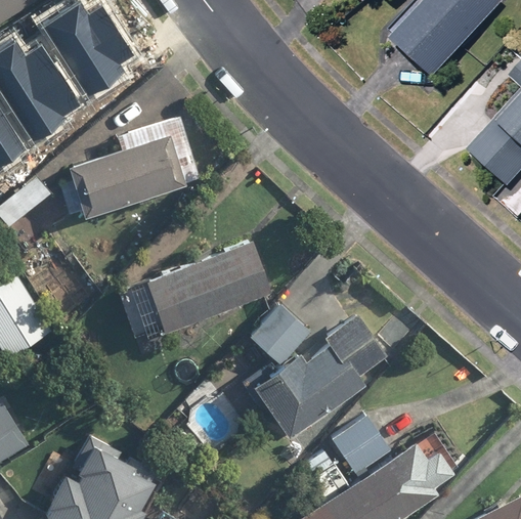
[(0,23),(36,0),(0,0),(0,23)]
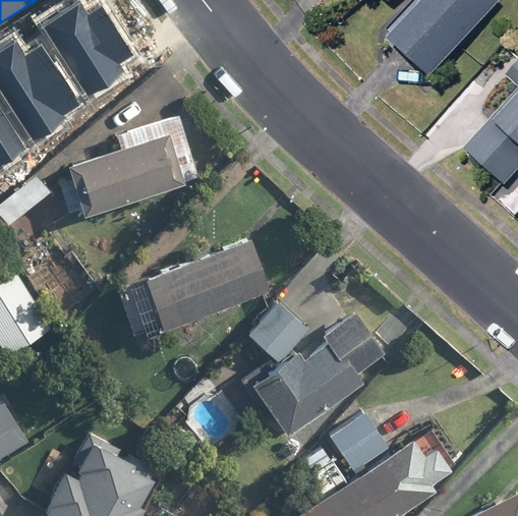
[(504,6),(497,0),(427,0),(391,40),(435,80),(504,6)]
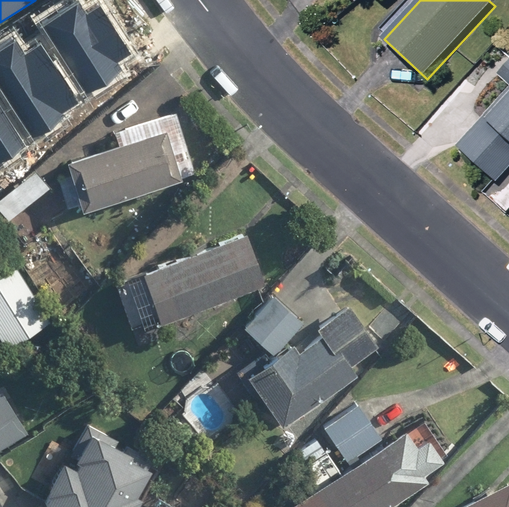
[(73,7),(36,33),(85,102),(120,77),(113,67),(127,58),(96,15),(84,23),(73,7)]
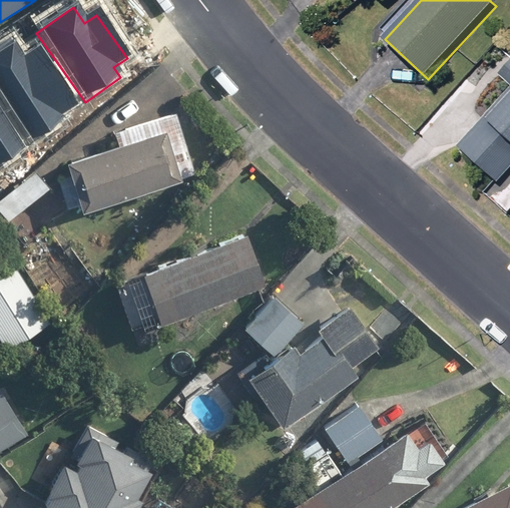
[(9,45),(0,51),(0,94),(33,142),(80,109),(39,49),(21,62),(9,45)]
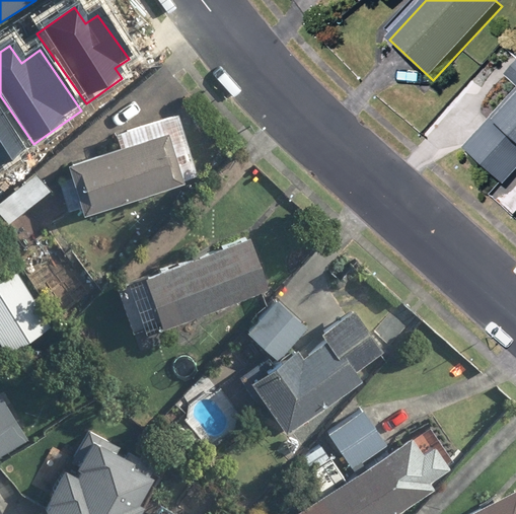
[(515,63),(504,77),(515,87),(515,89),(465,146),(507,184),(515,173),(515,63)]
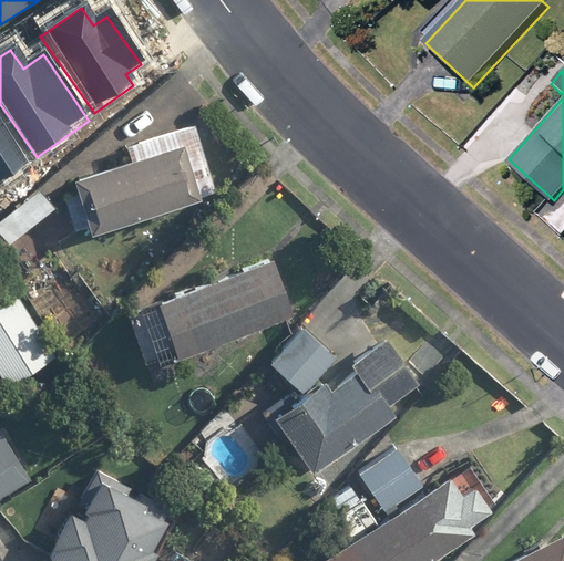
[(0,183),(26,167),(0,125),(0,183)]
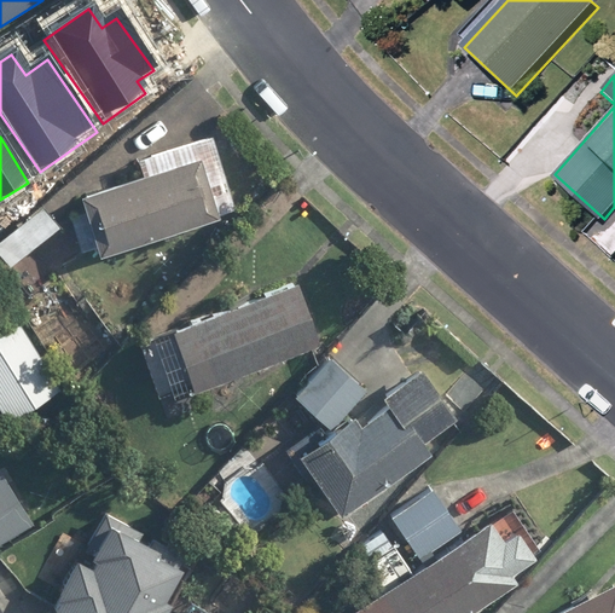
[(86,197),(91,212),(67,220),(77,254),(102,246),(105,255),(218,218),(215,212),(235,204),(213,139),(139,163),(145,178),(86,197)]
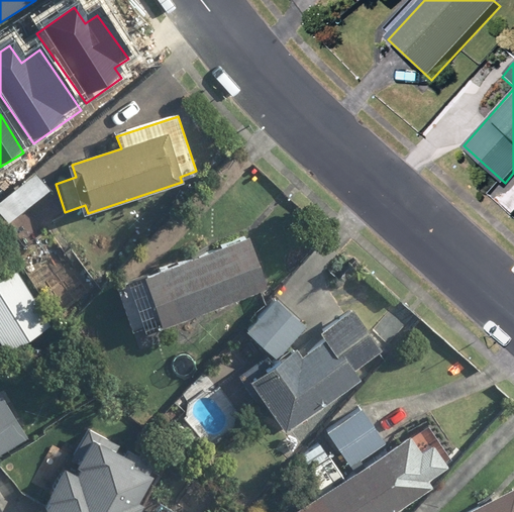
[(50,190),(35,173),(0,202),(0,216),(8,225),(50,190)]
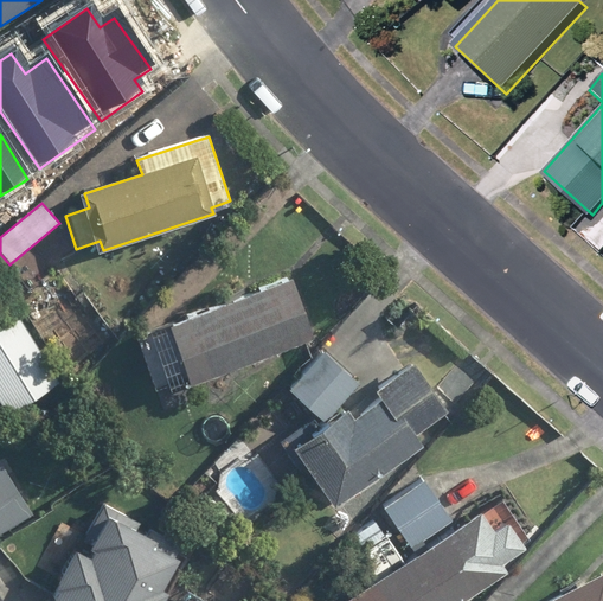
[(602,250),(602,219),(585,238),(601,254),(602,250)]
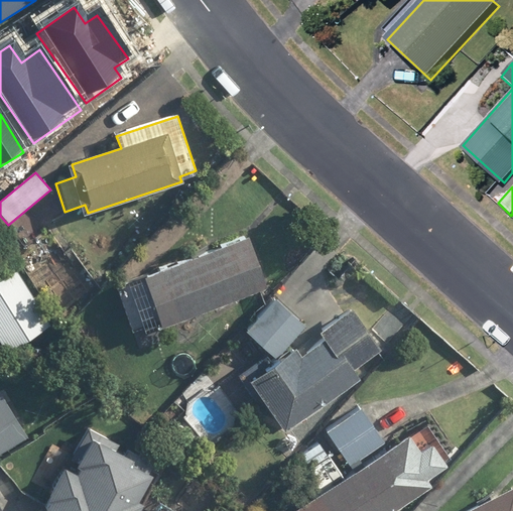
[(248,238),(145,273),(146,277),(161,321),(163,326),(266,291),(248,238)]
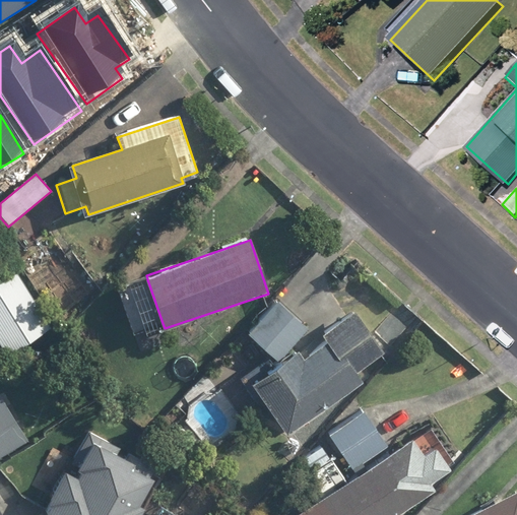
[(51,326),(15,270),(0,279),(0,346),(6,356),(51,326)]
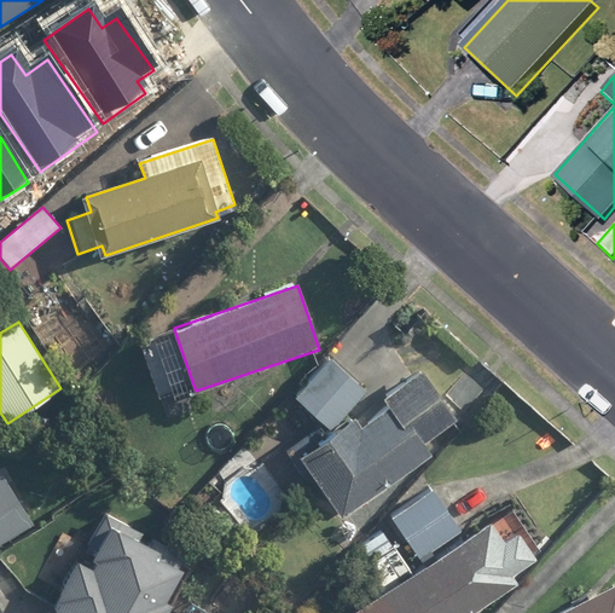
[(193,385),(175,333),(138,345),(156,398),(193,385)]
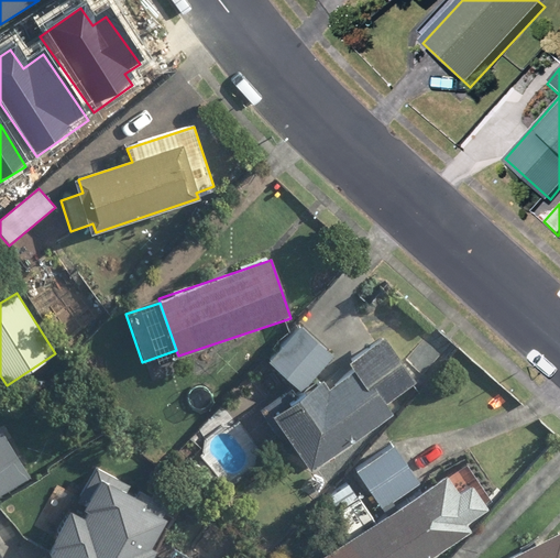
[(293,390),(331,359),(307,328),(268,359),(293,390)]
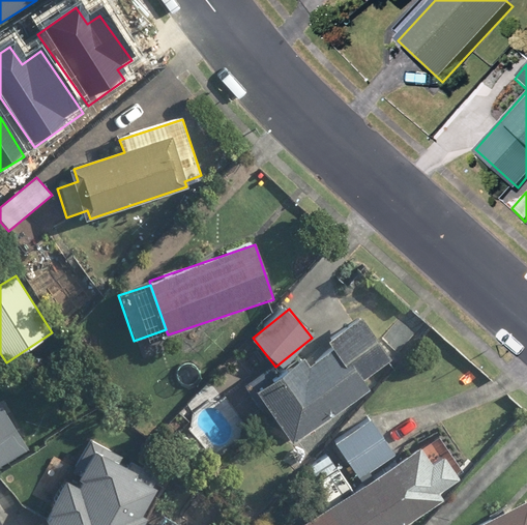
[(360,318),(332,339),(337,345),(338,346),(361,378),(389,358),(360,318)]
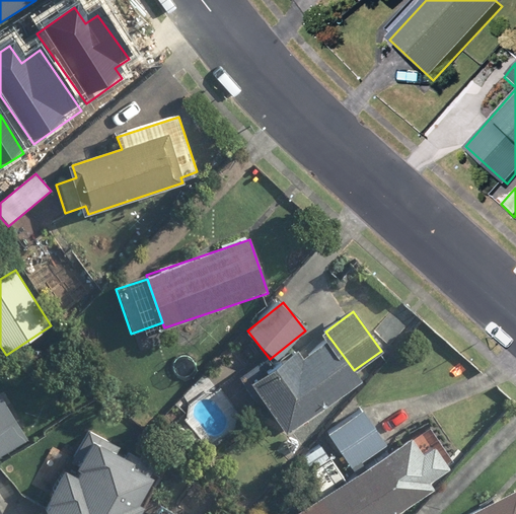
[(330,339),(329,338),(300,358),(292,347),(249,377),(289,432),(361,379),(354,370),(330,339)]
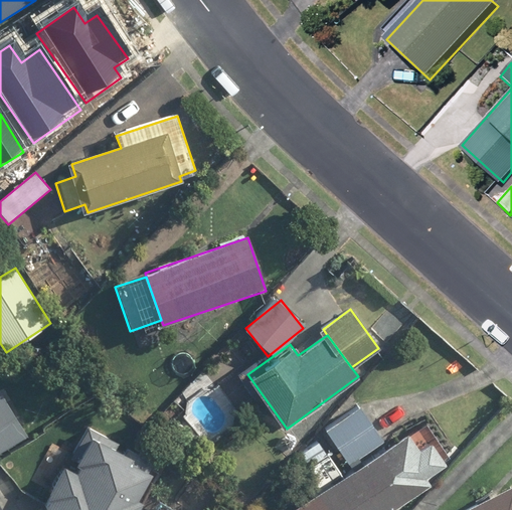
[(0,451),(28,435),(0,391),(0,451)]
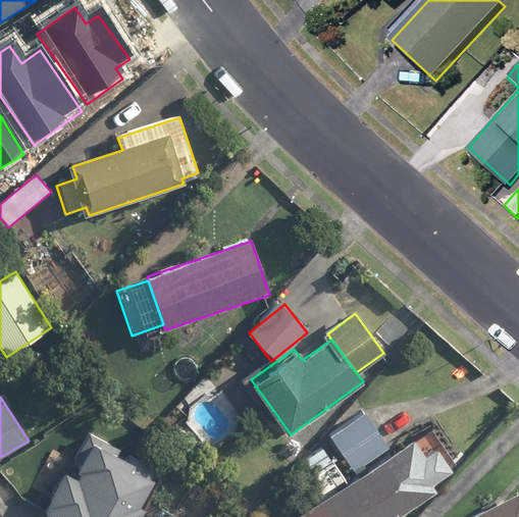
[(363,412),(328,434),(354,473),(388,451),(363,412)]
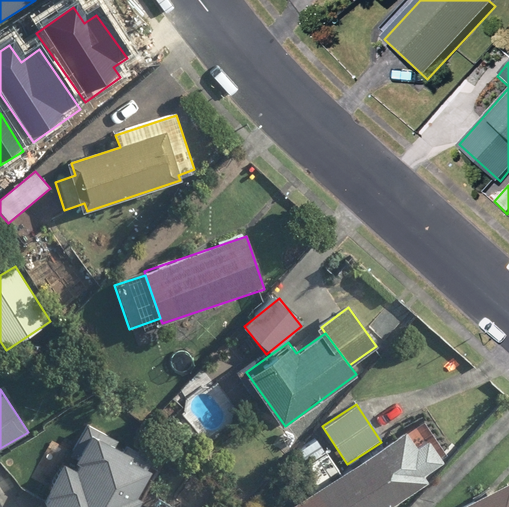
[(135,506),(158,466),(85,427),(72,451),(79,455),(73,466),(66,462),(43,506),(135,506)]
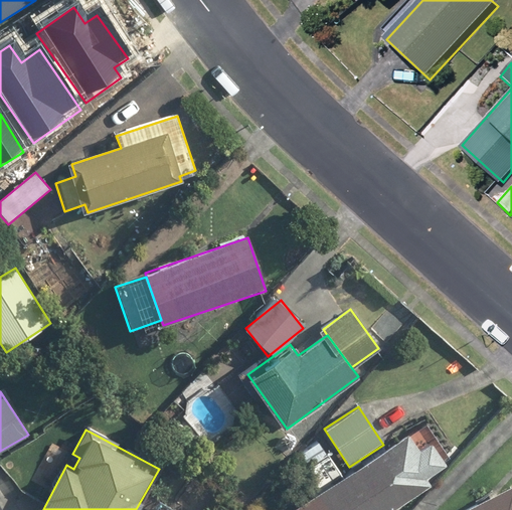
[(425,477),(446,464),(433,444),(419,452),(408,435),(342,477),(325,489),(296,507),(297,509),(395,509),(432,487),(425,477)]
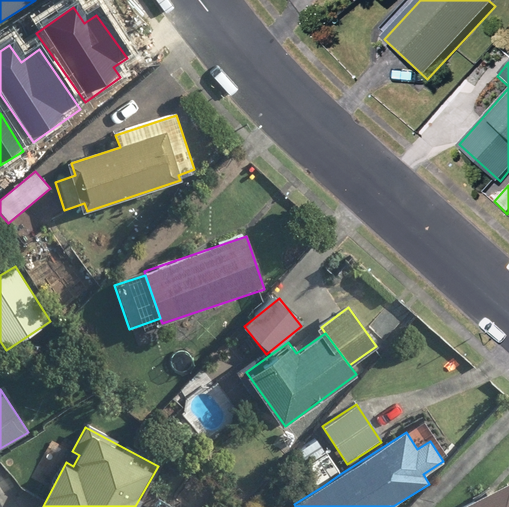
[(301,452),(323,486),(340,474),(319,441),(301,452)]
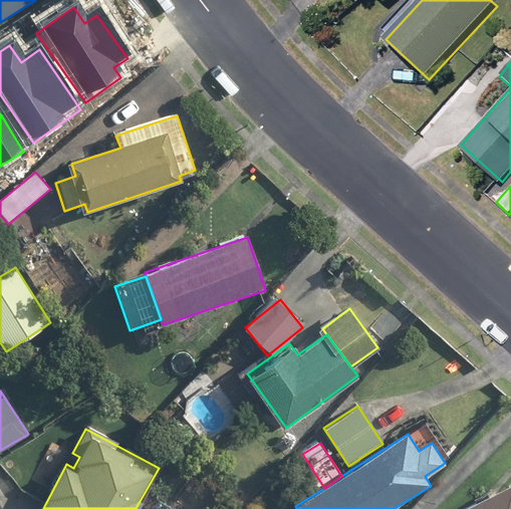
[(510,508),(510,483),(460,508),(510,508)]
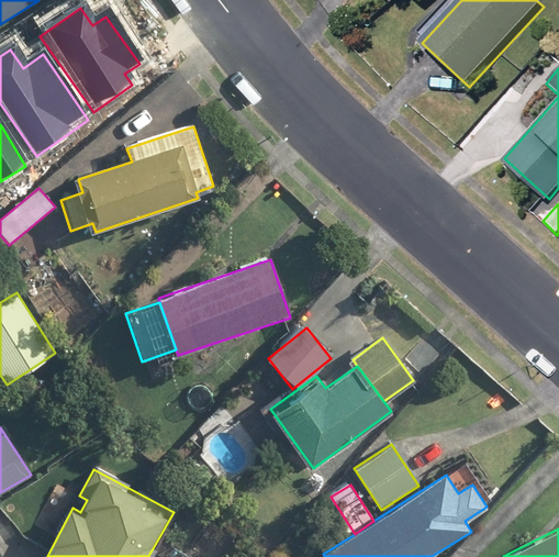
All buildings are outlined.
